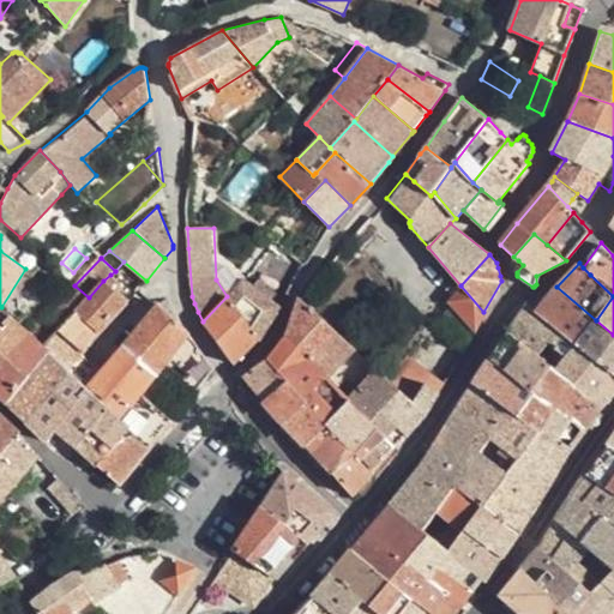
[(258,280),(248,274),(244,278),(227,296),(203,321),(234,363),(260,338),(281,307),(271,300),(253,286),(258,280)]
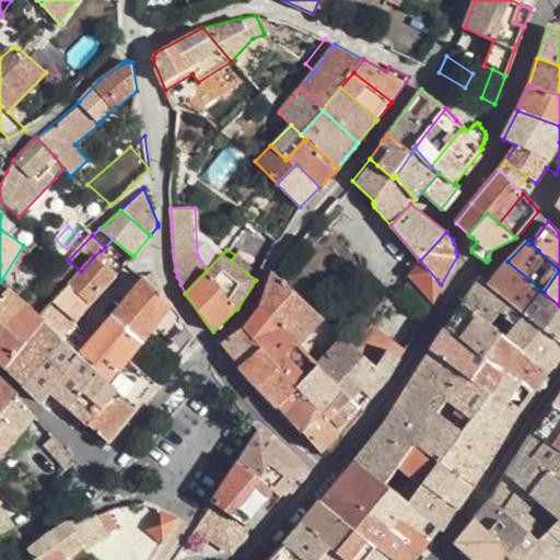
[(109,258),(101,251),(94,256),(117,276),(123,270),(109,258)]
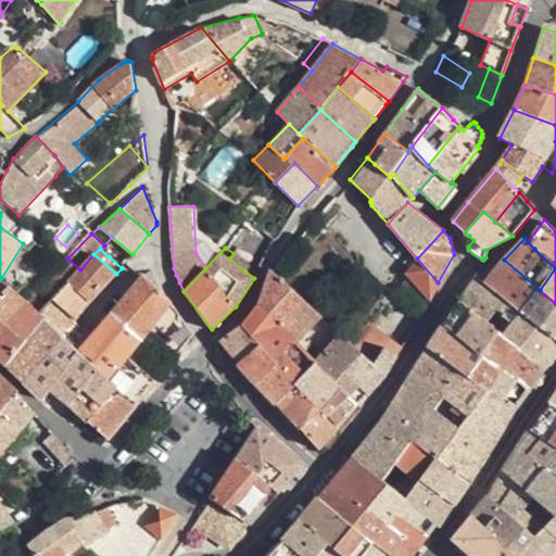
[(250,266),(234,253),(229,258),(245,272),(250,266)]
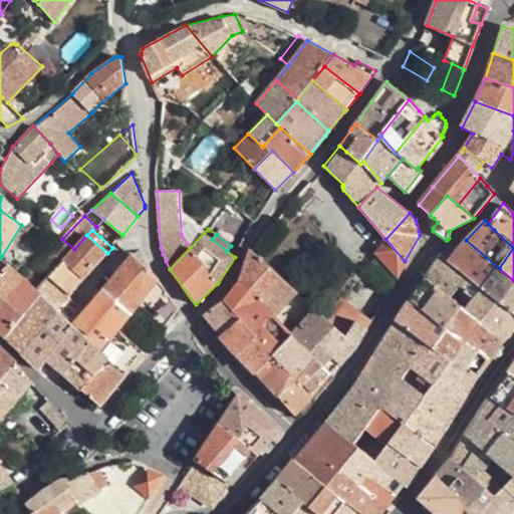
[(74,249),(64,260),(84,279),(107,253),(86,235),(74,249)]
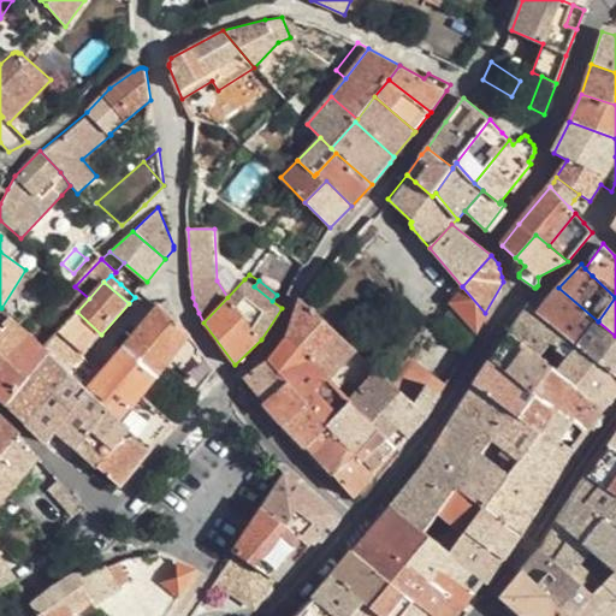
[(478,329),(485,313),(462,286),(452,298),(478,329)]
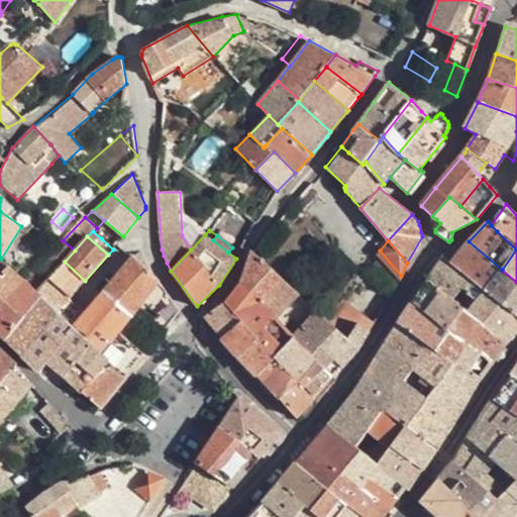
[(450,264),(485,290),(502,270),(469,241),(451,262),(450,264)]
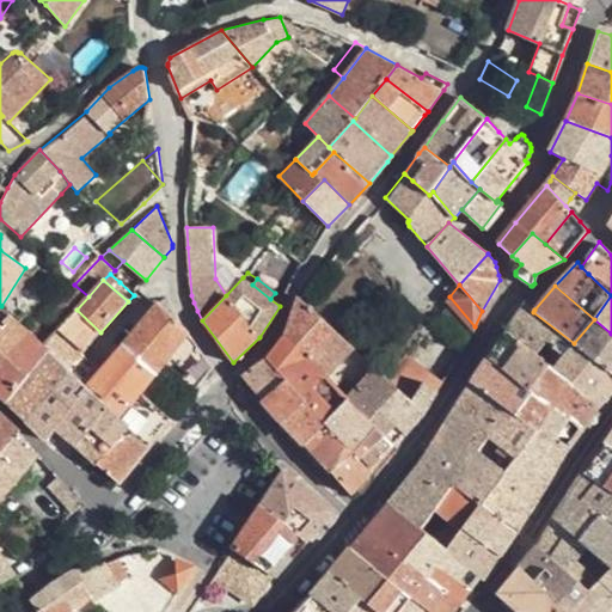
[(311,359),(328,377),(355,348),(299,295),(286,336),(311,359)]
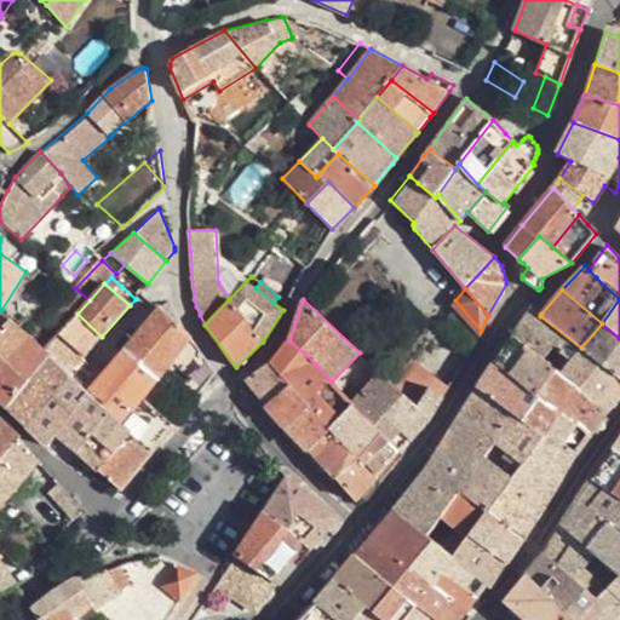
[(522,320),(570,361),(581,348),(540,316),(541,314),(533,305),(522,320)]
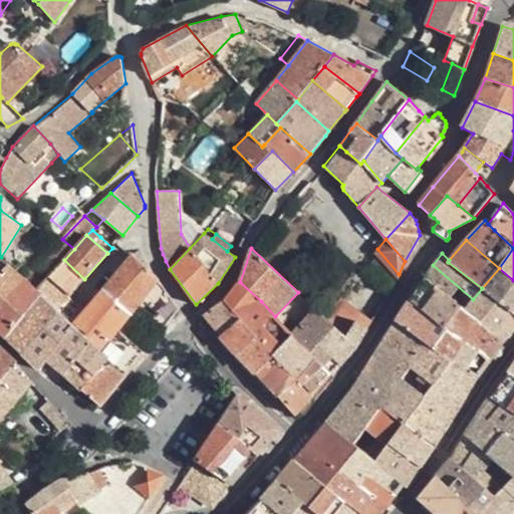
[(134,255),(106,287),(132,312),(138,305),(164,328),(179,309),(177,304),(160,280),(134,255)]
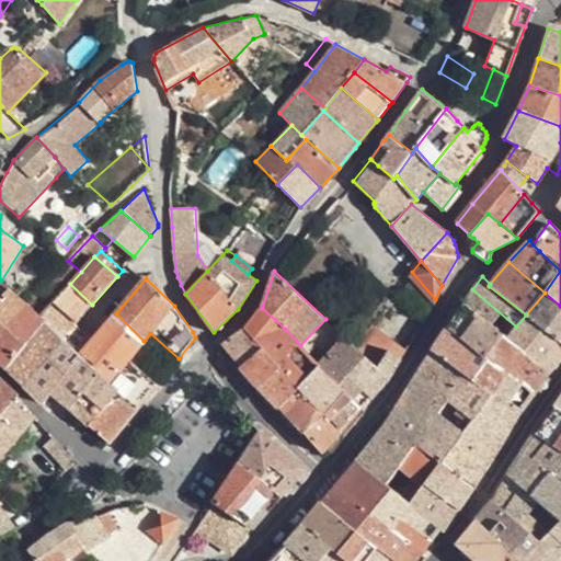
[(1,281),(0,279),(0,298),(10,288),(1,281)]
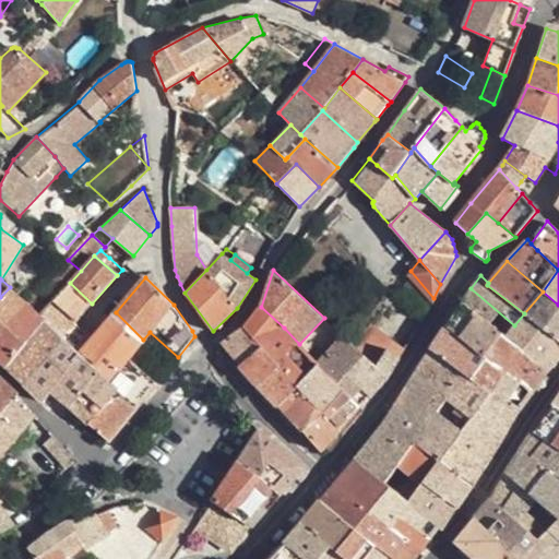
[(75,322),(92,304),(70,283),(42,316),(47,320),(63,336),(75,322)]
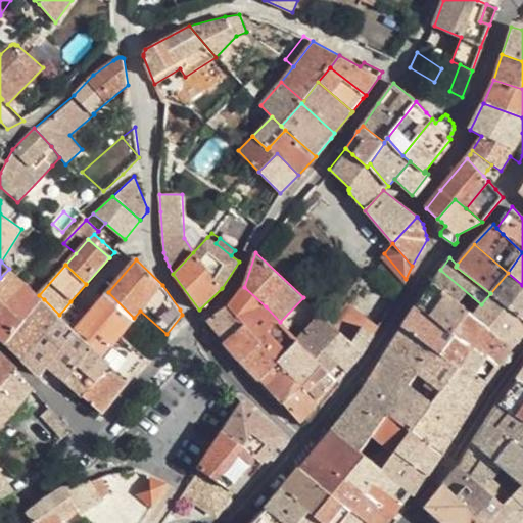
[(0,337),(7,344),(44,299),(39,295),(9,269),(0,278),(0,337)]
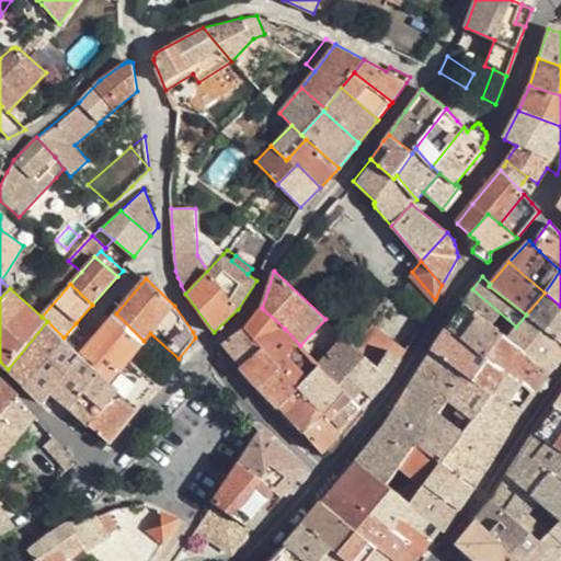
[(503,334),(507,338),(516,327),(472,289),(465,301),(503,334)]
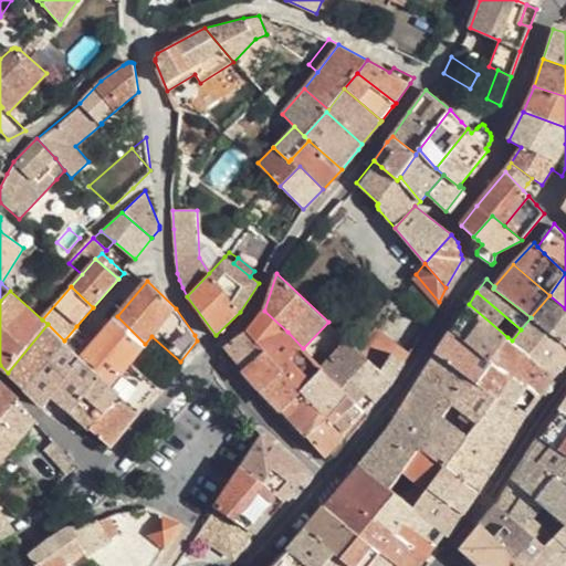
[(565,344),(565,307),(565,308),(549,295),(531,317),(565,344)]
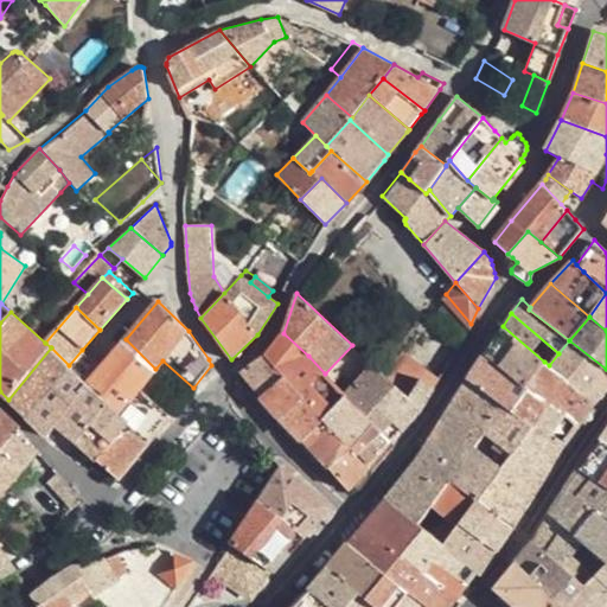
[(526,388),(544,362),(503,326),(489,347),(485,355),(508,372),(526,388)]
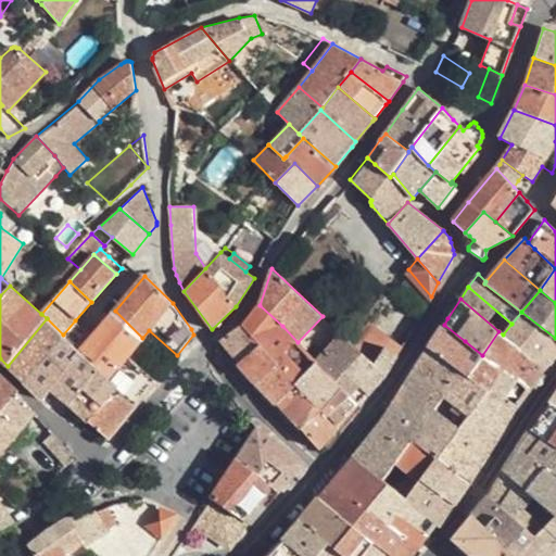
[(298,383),(316,362),(298,342),(282,326),(260,305),(252,314),(243,326),(262,345),(298,383)]
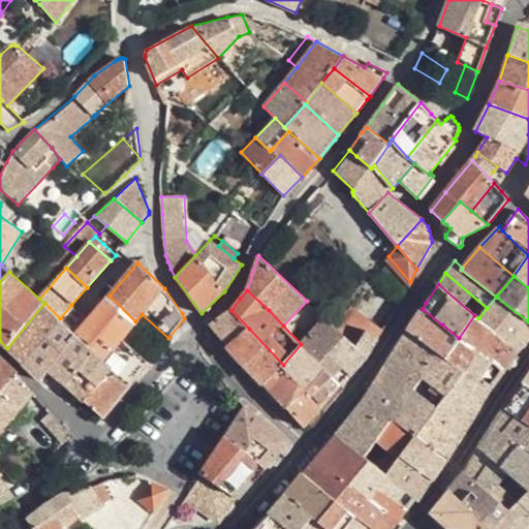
[(88,321),(76,335),(95,351),(104,361),(122,339),(149,362),(168,338),(142,314),(135,321),(110,296),(88,321)]
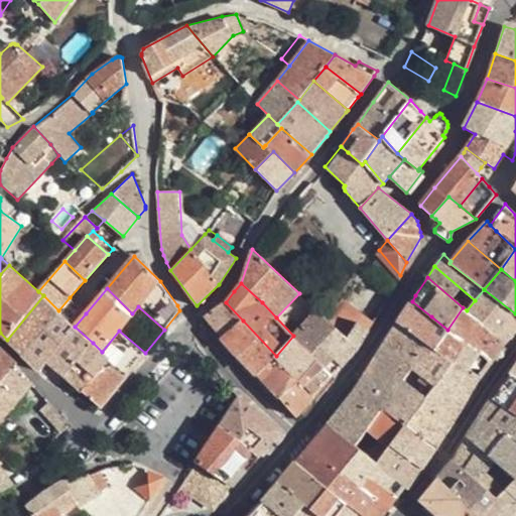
[(515,313),(484,289),(475,300),(467,310),(506,343),(515,331),(515,313)]
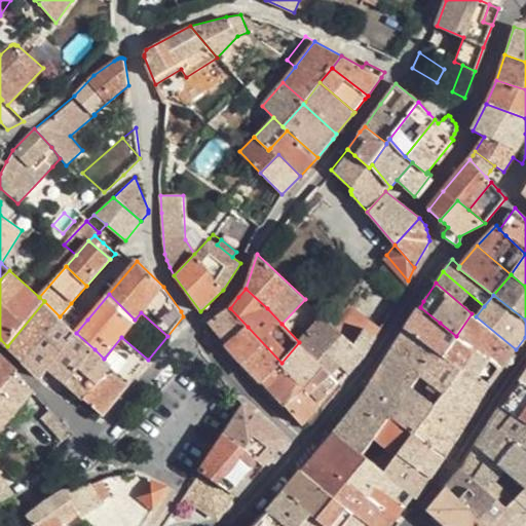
[(23,362),(61,317),(60,316),(44,301),(7,346),(23,362)]
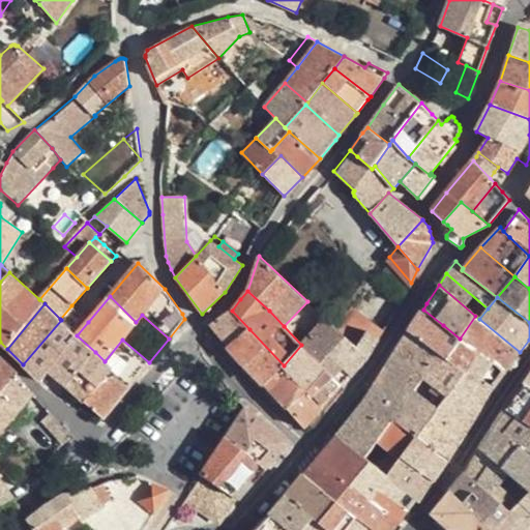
[(88,322),(71,305),(60,319),(61,320),(77,335),(88,322)]
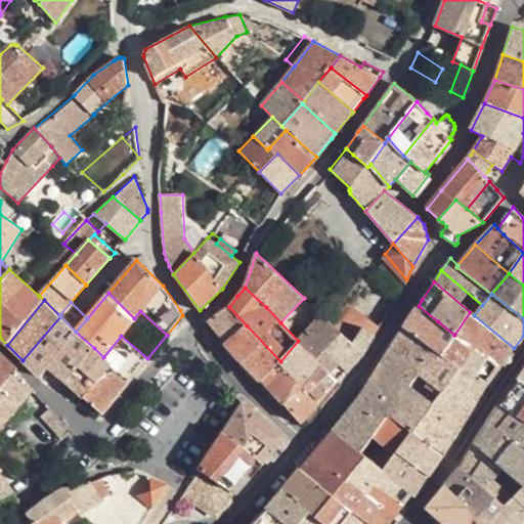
[(367,318),(347,303),(332,322),(342,333),(353,342),(363,325),(367,318)]
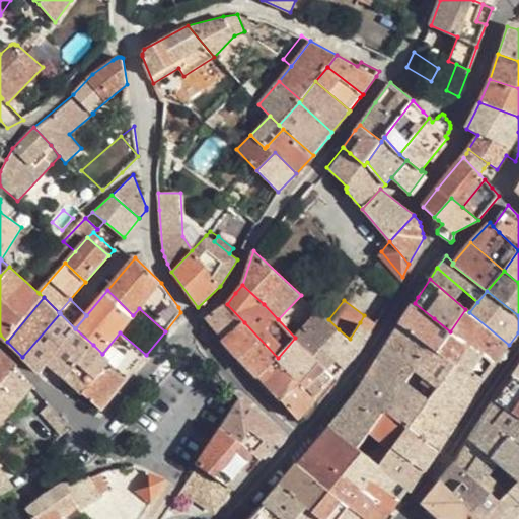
[(408,313),(399,324),(419,339),(434,318),(415,303),(408,313)]
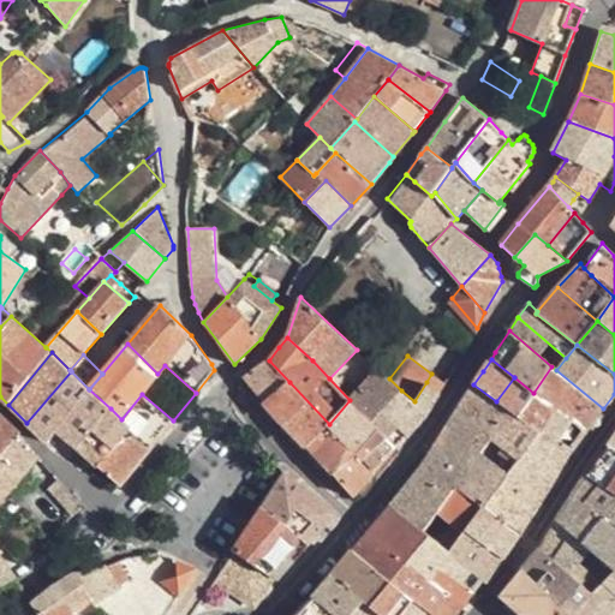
[(290,382),(269,360),(245,377),(242,386),(249,394),(255,389),(267,402),(290,382)]
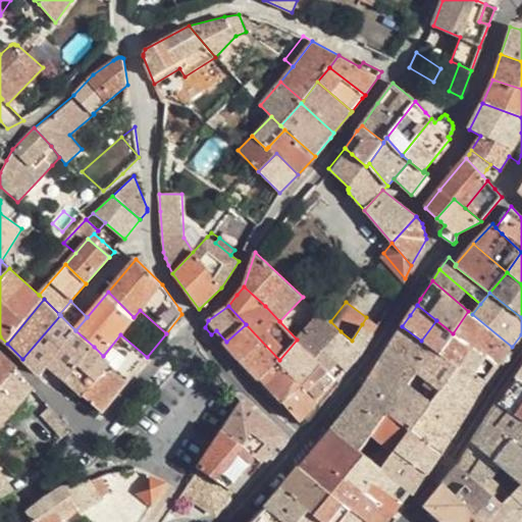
[(499,364),(512,347),(472,314),(468,311),(453,333),(499,364)]
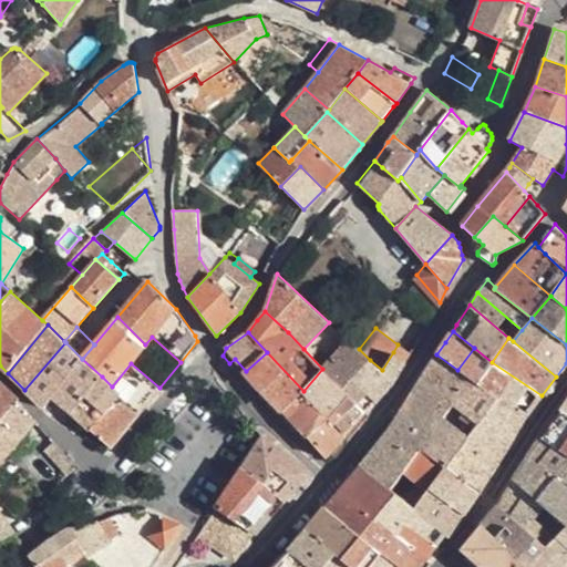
[(349,341),(322,369),(367,412),(372,406),(378,400),(354,375),(370,360),(359,349),(349,341)]
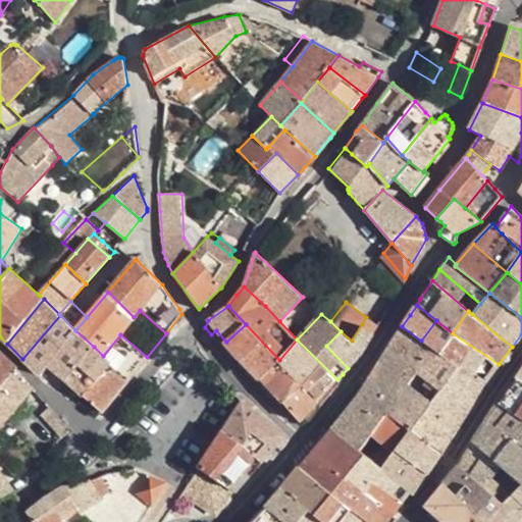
[(75,330),(60,315),(22,359),(41,375),(48,366),(66,380),(94,347),(75,330)]
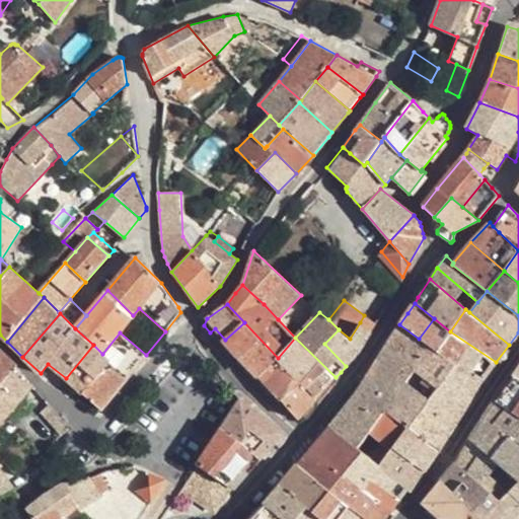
[(360,322),(372,331),(376,324),(364,315),(360,322)]
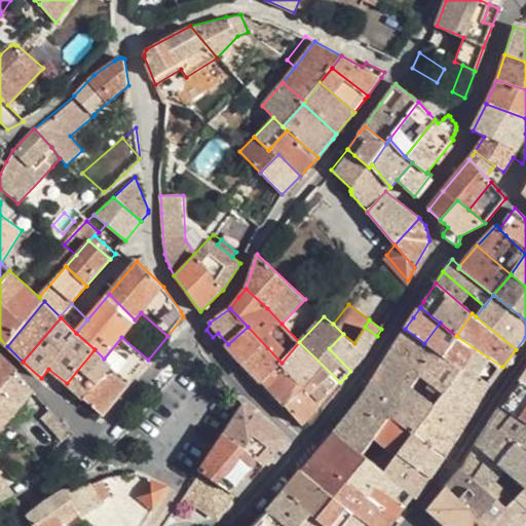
[(440,323),(424,343),(443,357),(459,368),(467,355),(497,375),(502,367),(456,336),(440,323)]
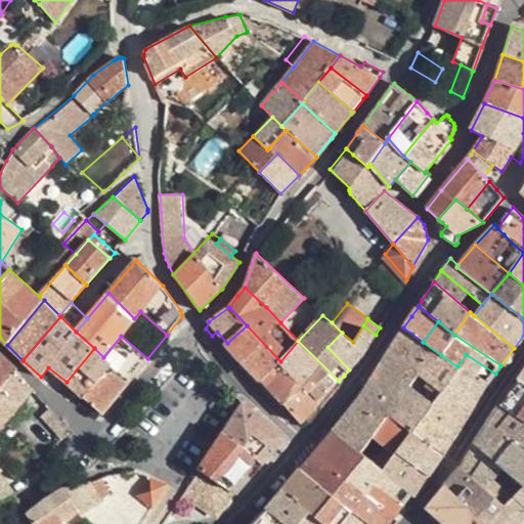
[(247,325),(227,343),(243,361),(262,381),(280,362),(280,361),(247,325)]
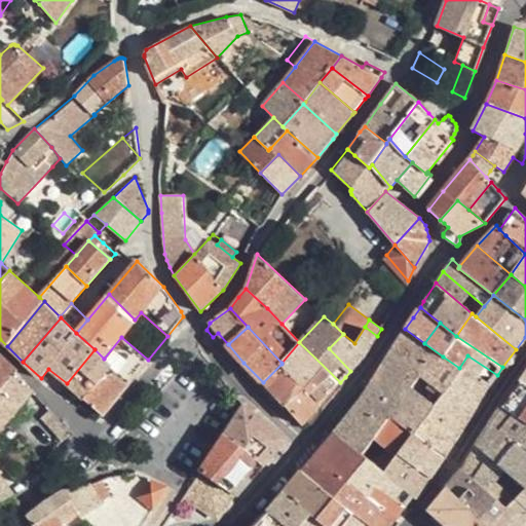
[(354,343),(343,334),(329,348),(350,371),(366,354),(377,336),(365,327),(354,343)]
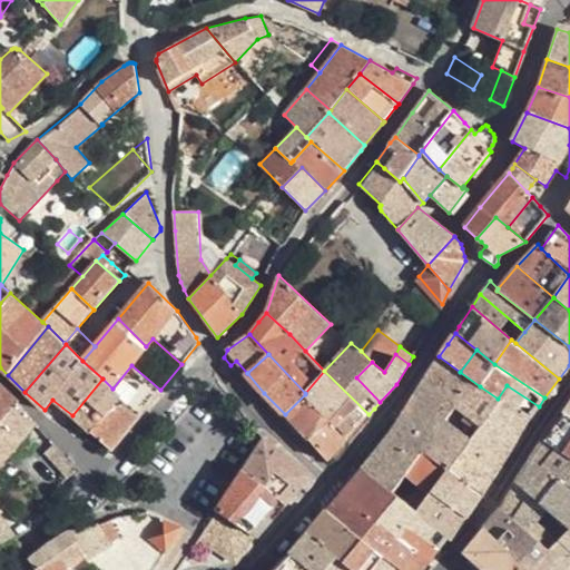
[(480,386),(460,372),(439,356),(395,426),(363,469),(393,493),(406,473),(422,452),(482,494),(498,471),(505,459),(528,420),(498,399),(480,386)]
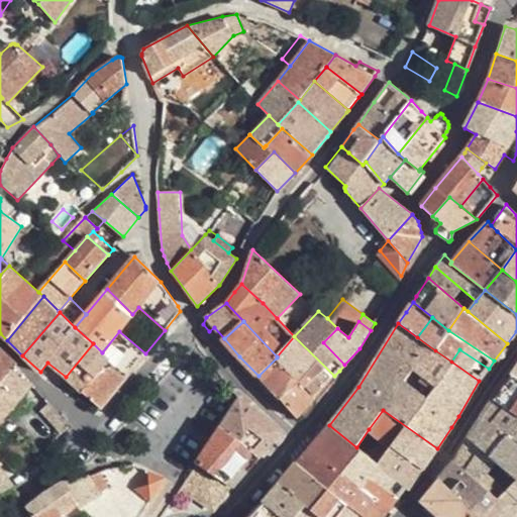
[(119,331),(102,352),(110,359),(83,392),(101,407),(131,371),(145,353),(119,331)]
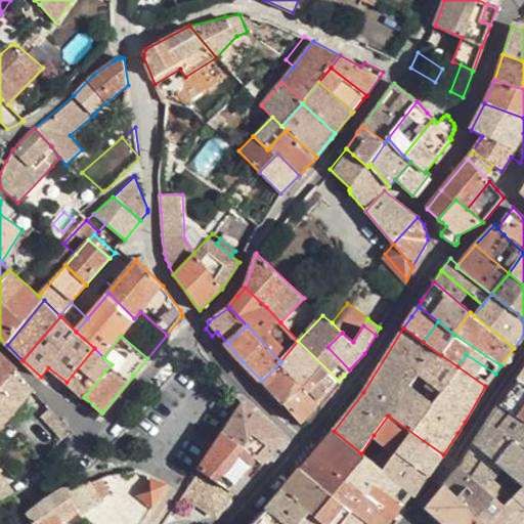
[(339,381),(298,341),(280,361),(280,362),(304,387),(284,403),(289,408),(301,423),(339,381)]
